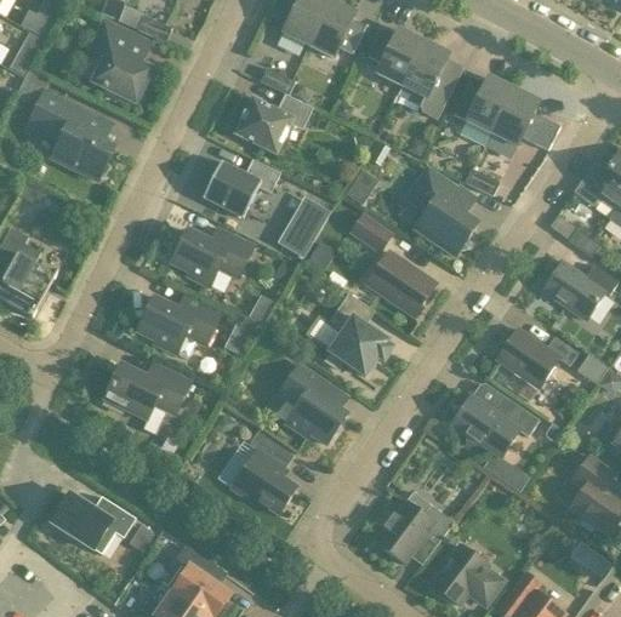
[(27,6),(21,24),(46,34),(60,0),(41,0),(38,11),(27,6)]
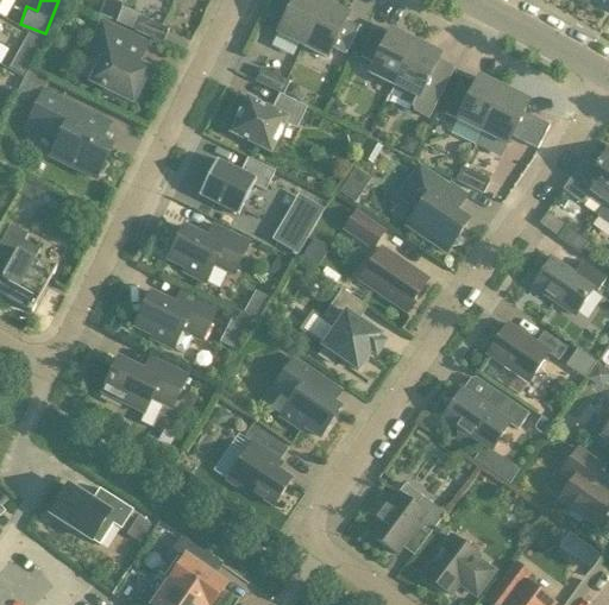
[(107,0),(101,16),(114,21),(123,1),(119,0),(107,0)]
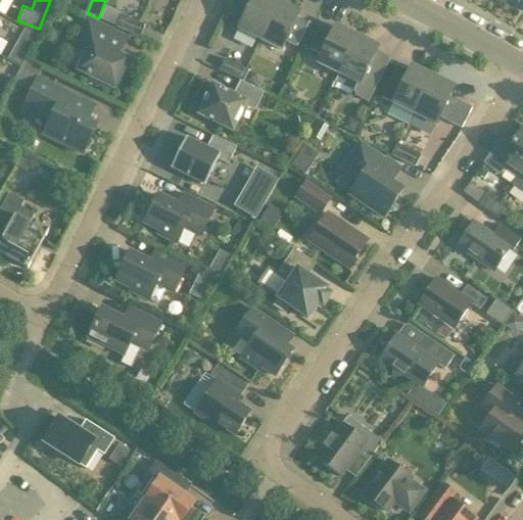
[(235,0),(227,15),(240,21),(237,27),(258,38),(278,0),(235,0)]
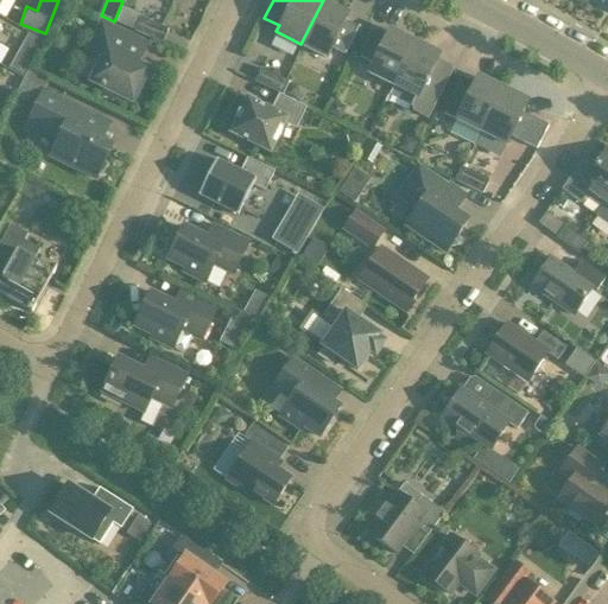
[(323,0),(301,44),(325,56),(331,46),(343,52),(358,25),(344,19),(348,12),(323,0)]
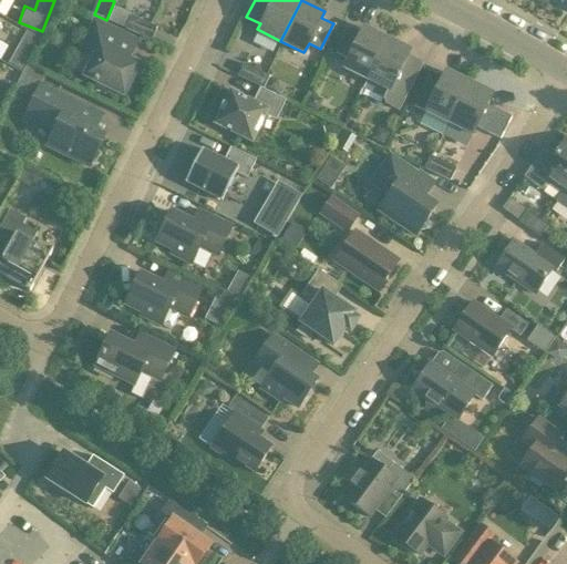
[(151,38),(156,26),(130,14),(124,27),(151,38)]
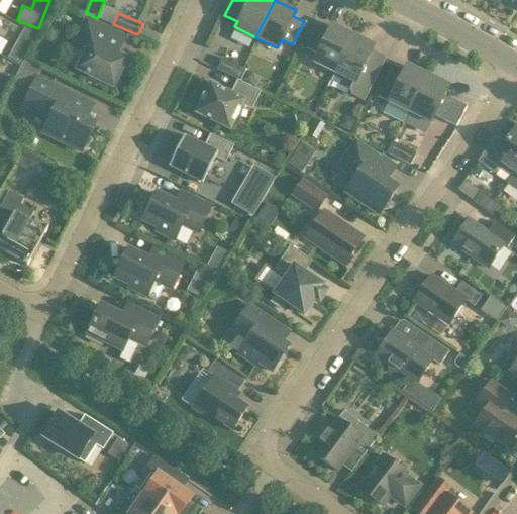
[(112,86),(126,57),(117,53),(124,36),(86,16),(74,41),(86,47),(76,69),(112,86)]
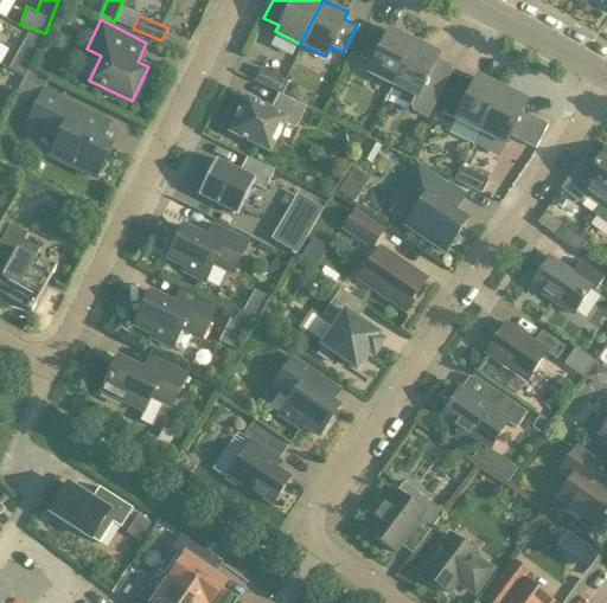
[(372,27),(359,55),(372,62),(368,71),(393,83),(397,74),(414,39),(388,27),(385,33),(372,27)]
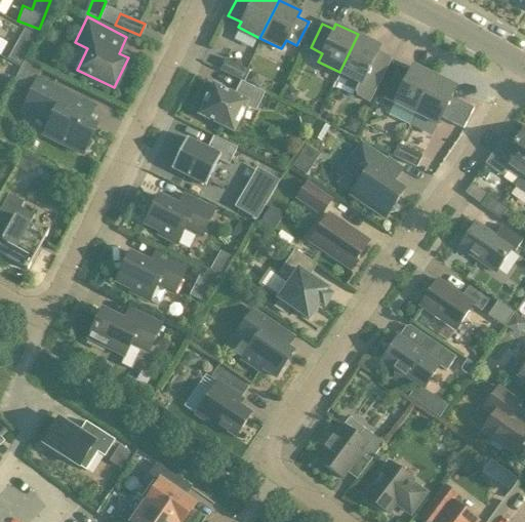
[(357,95),(366,99),(388,56),(376,50),(379,45),(358,34),(344,64),(339,72),(358,81),(355,88),(357,95)]
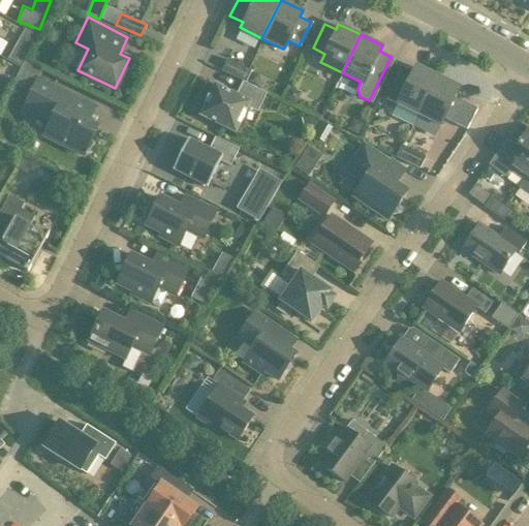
[(12,48),(6,59),(20,66),(24,58),(25,55),(12,48)]
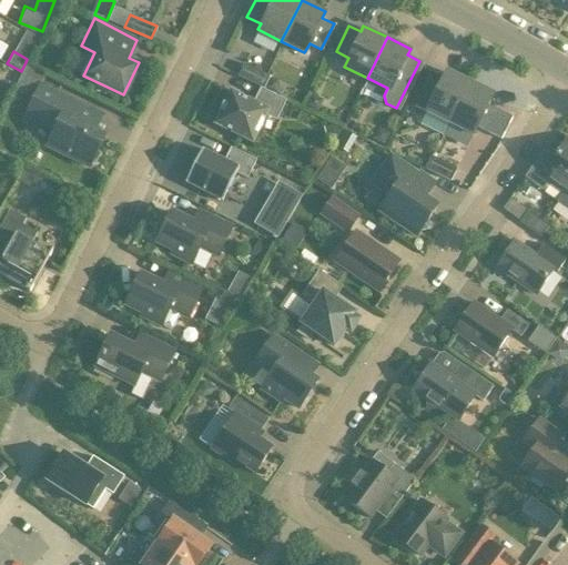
[(36,87),(40,84),(46,72),(33,66),(27,62),(14,87),(13,89),(22,93),(36,87)]
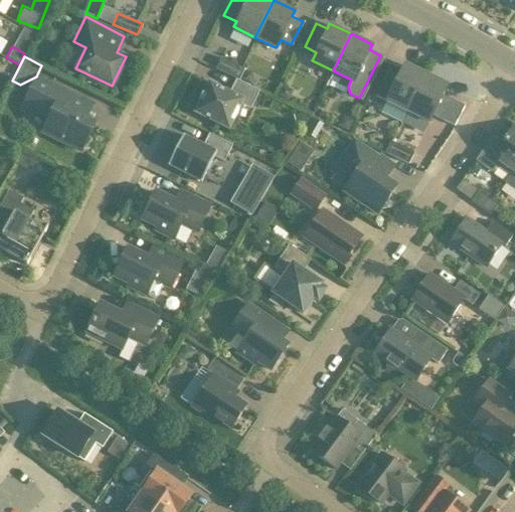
[(215,67),(238,78),(244,67),(220,56),(215,67)]
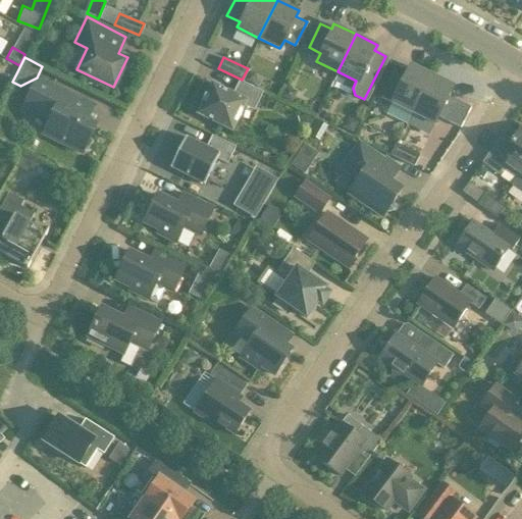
[(413,112),(428,80),(431,74),(410,63),(407,69),(396,63),(380,96),(413,112)]
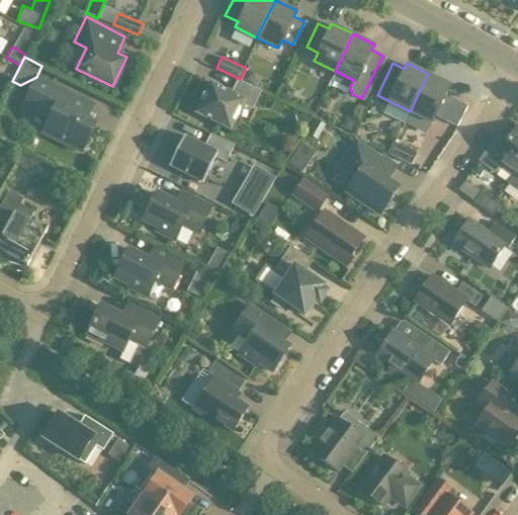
[(70,67),(66,73),(74,77),(77,70),(70,67)]
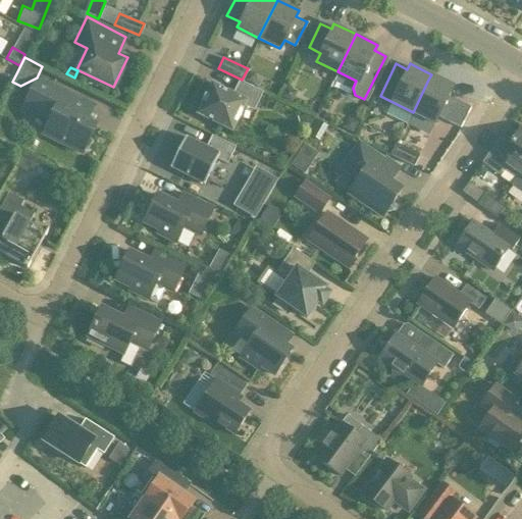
[(244,81),(254,87),(257,81),(254,72),(249,70),(244,81)]
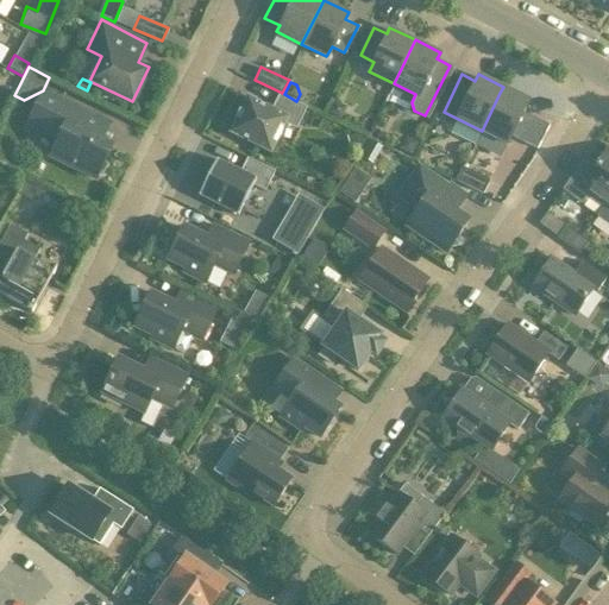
[(507,143),(528,99),(503,87),(500,93),(482,131),(507,143)]
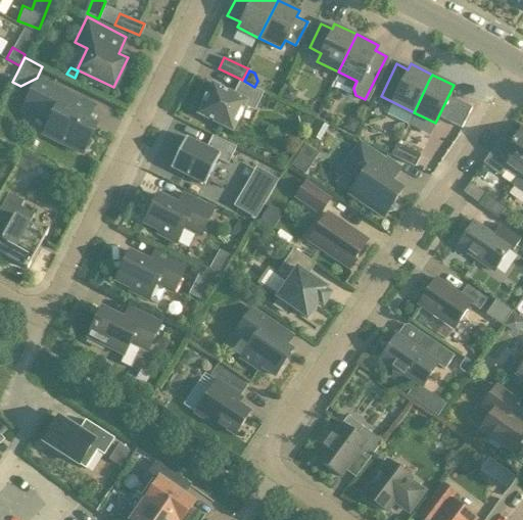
[(93,139),(90,135),(95,124),(86,120),(93,105),(37,78),(24,104),(50,117),(43,133),(82,152),(84,147),(89,147),(93,139)]
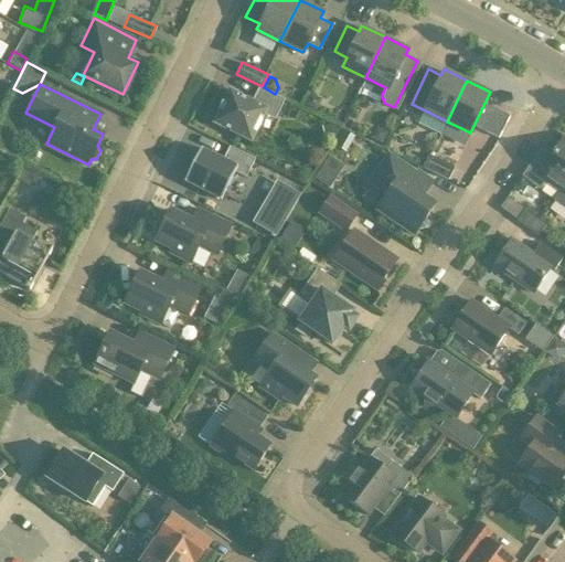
[(264,87),(258,85),(251,99),(228,88),(212,122),(251,140),(255,130),(252,129),(258,115),(262,117),(266,108),(276,114),(284,98),(275,94),(264,87)]
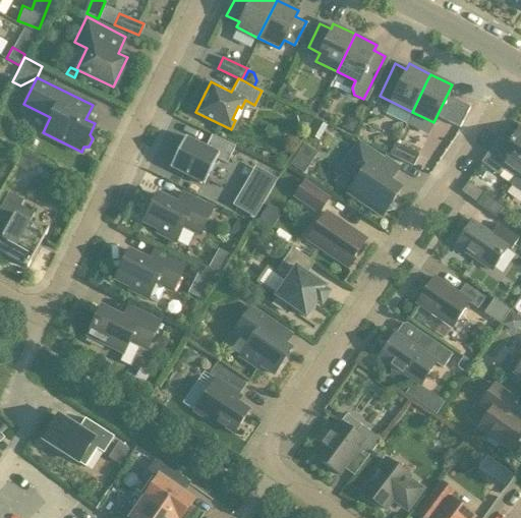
[(292,89),(286,85),(281,97),(291,102),(295,96),(292,89)]
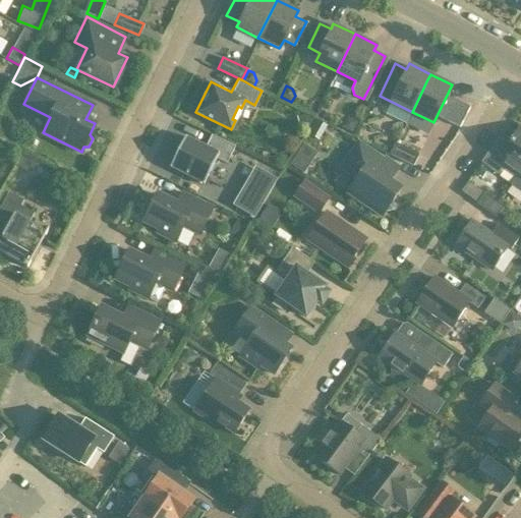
[(304,112),(299,114),(302,127),(308,126),(313,117),(304,112)]
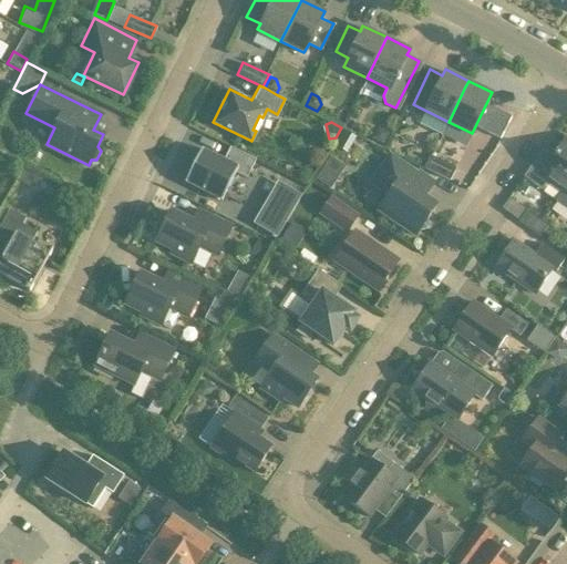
[(383,145),(390,133),(382,129),(374,131),(371,139),(383,145)]
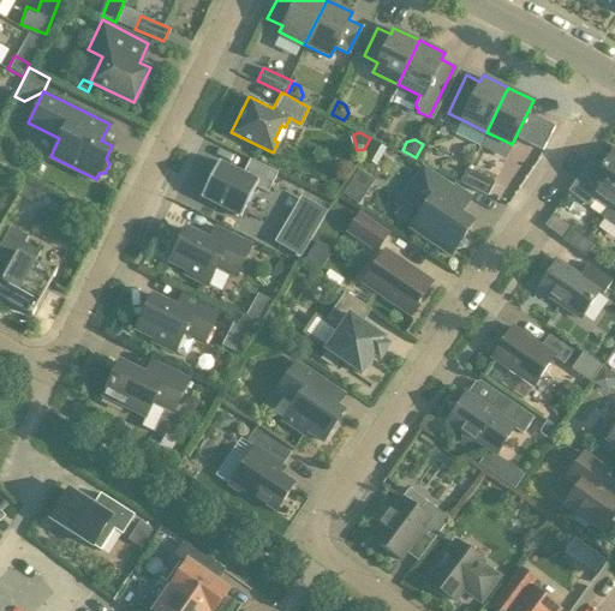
[(592,157),(592,156),(591,155),(567,190),(589,205),(595,196),(608,205),(614,196),(614,149),(613,150),(603,165),(592,157)]
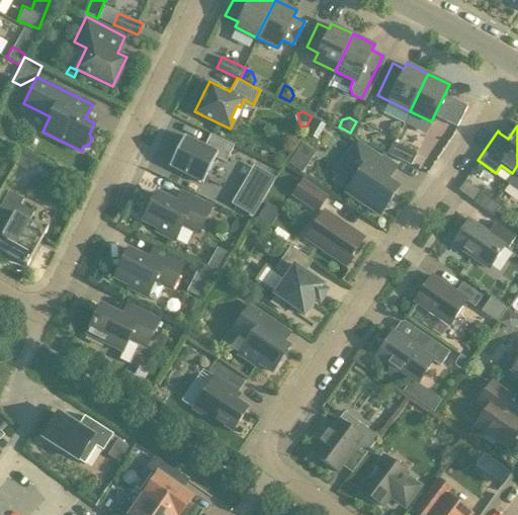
[(168,165),(201,181),(217,152),(227,157),(233,144),(209,133),(203,145),(183,135),(168,165)]
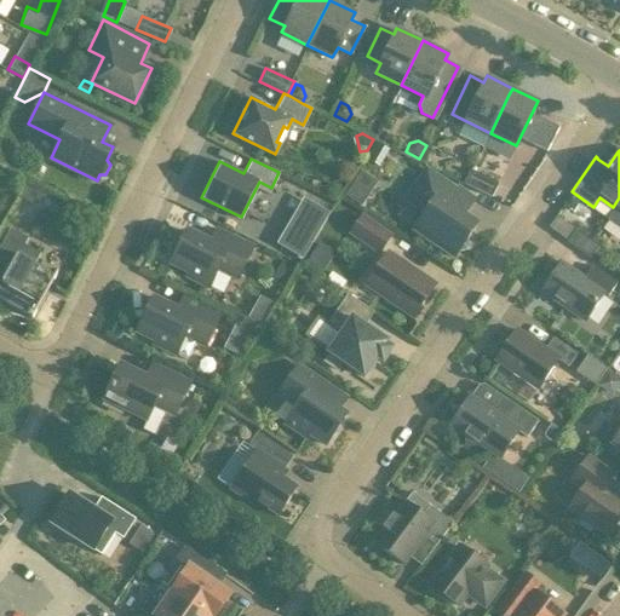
[(453,255),(457,251),(469,248),(466,236),(476,223),(463,214),(474,197),(457,185),(455,188),(425,167),(405,197),(424,211),(413,228),(453,255)]
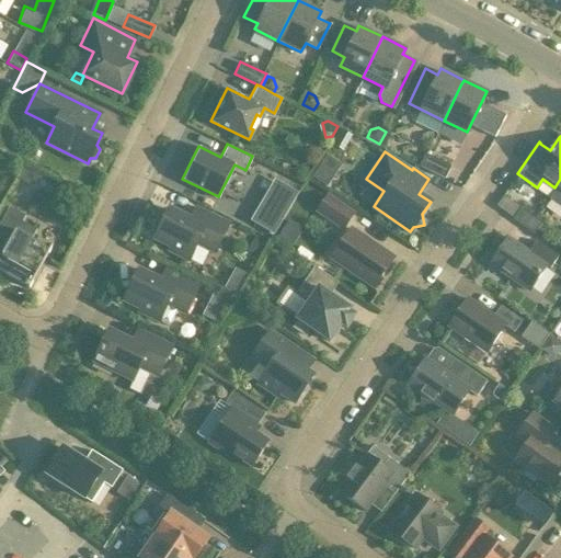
[(328,181),(339,159),(323,152),(313,174),(328,181)]
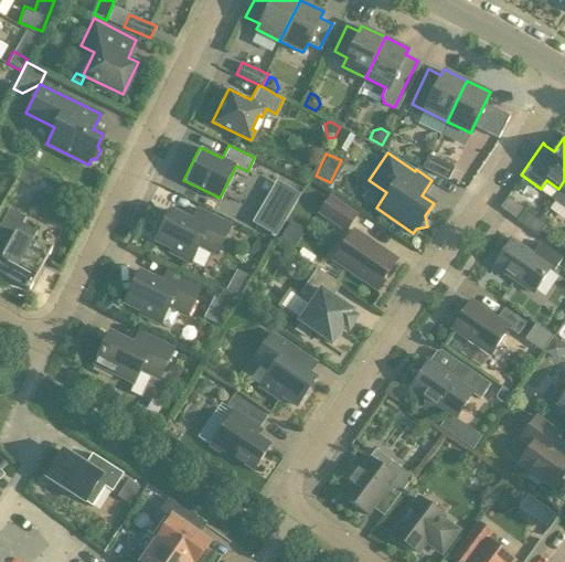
[(454,166),(428,154),(422,166),(447,178),(454,166)]
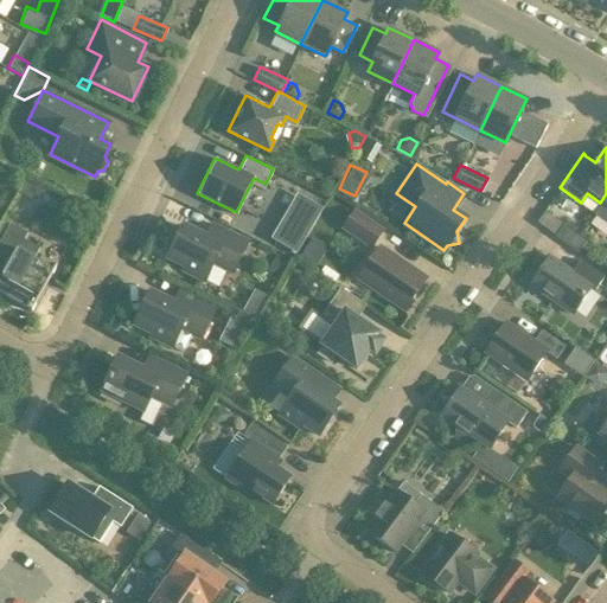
[(29,178),(20,192),(36,200),(44,185),(29,178)]
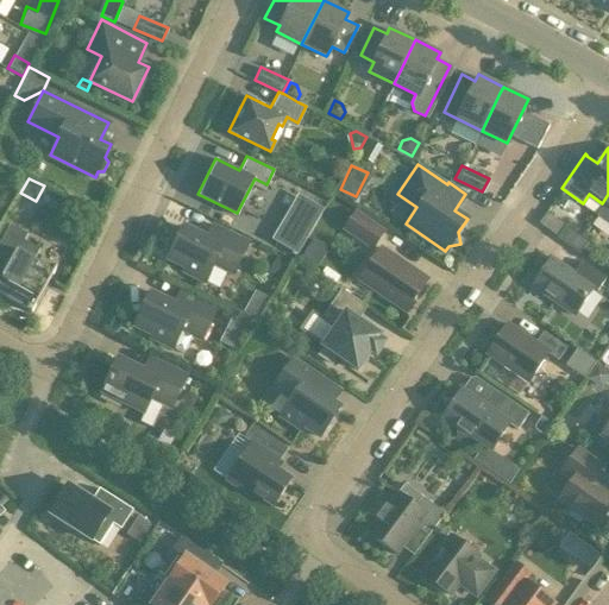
[(608,194),(602,203),(603,205),(596,213),(608,221),(608,194)]
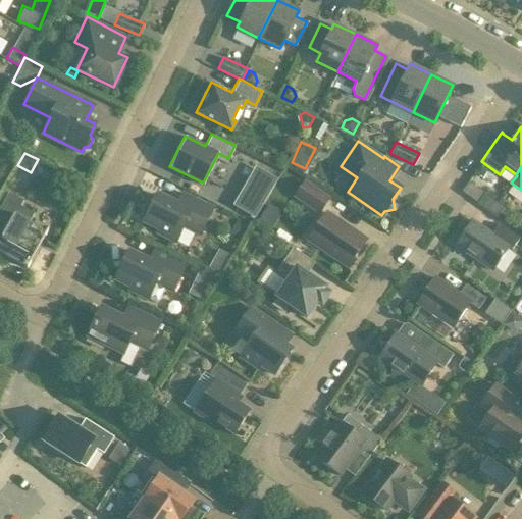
[(294,195),(319,213),(331,196),(305,177),(294,195)]
